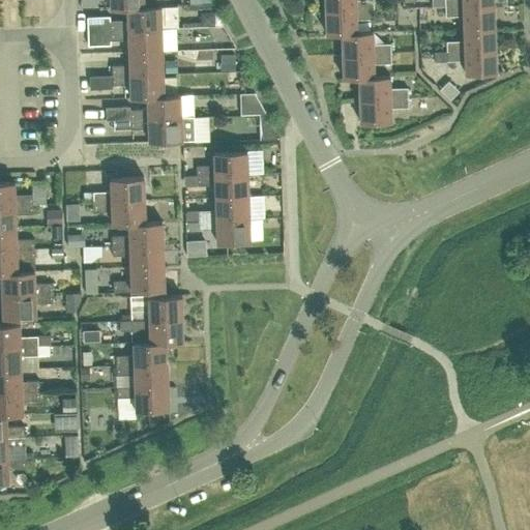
[(373,0),(324,0),(325,10),(374,8),(373,0)]
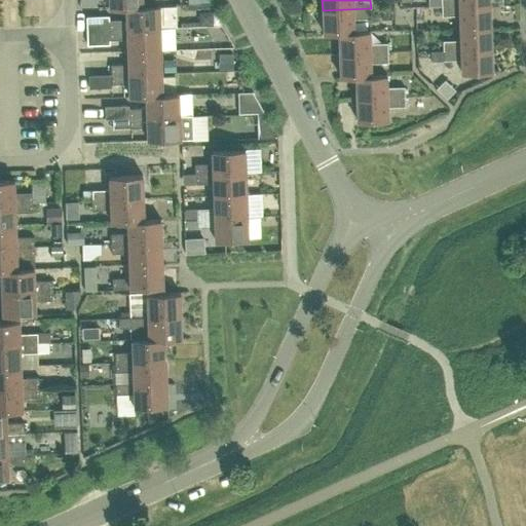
[(86,30),(109,30),(160,28),(159,4),(143,5),(143,6),(125,6),(126,7),(126,20),(109,20),(109,15),(86,16),(86,30)]
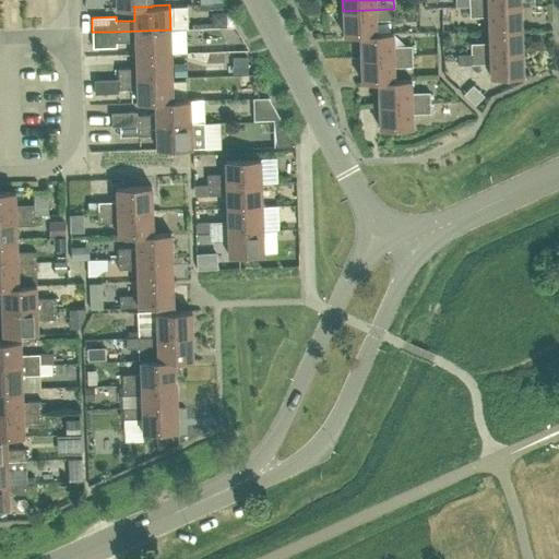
[(470,16),(488,16),(489,28),(521,27),(521,4),(470,6),(470,16)]
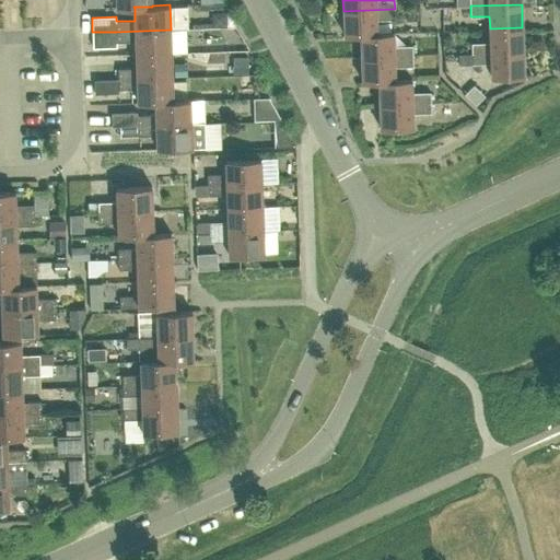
[(343,11),(345,35),(360,34),(377,33),(376,33),(376,20),(395,20),(395,9),(343,11)]
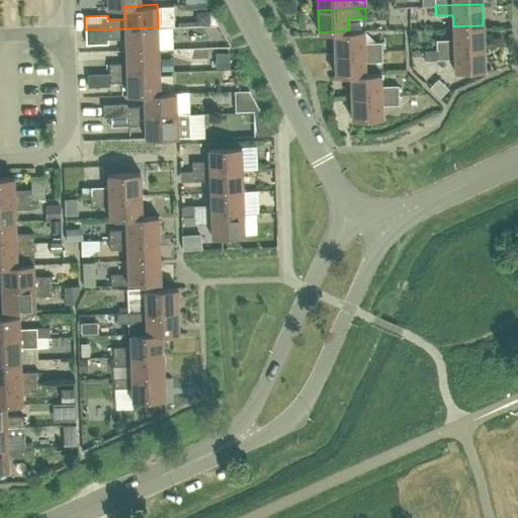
[(377,8),(377,19),(386,18),(386,8),(377,8)]
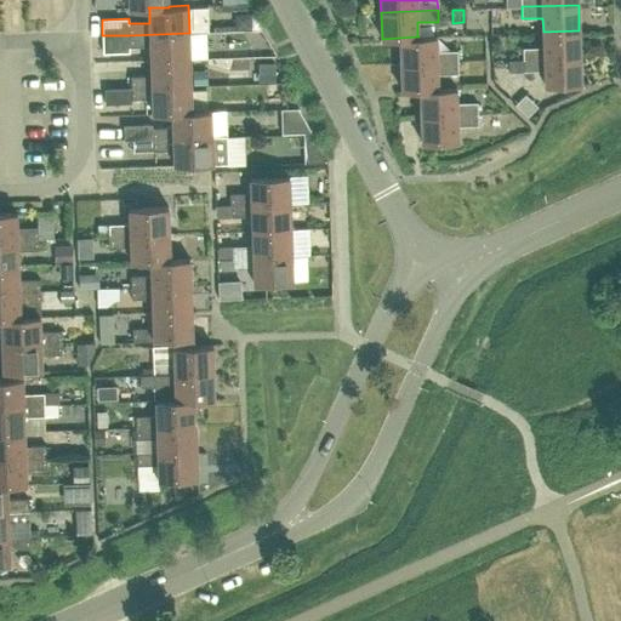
[(543,46),(523,47),(523,58),(580,57),(579,30),(543,32),(543,46)]
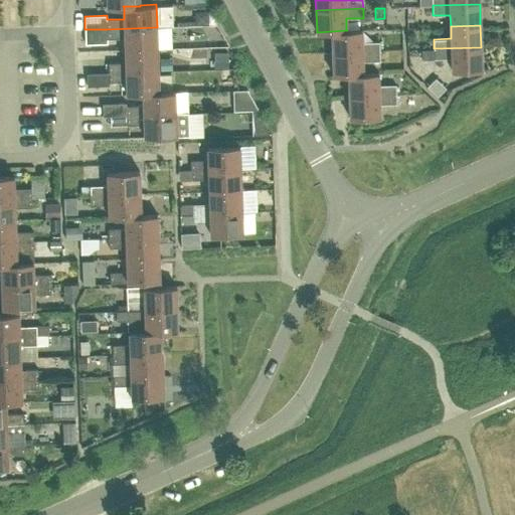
[(157,48),(157,27),(107,29),(84,29),(86,43),(108,43),(107,38),(125,37),(125,49),(157,48)]
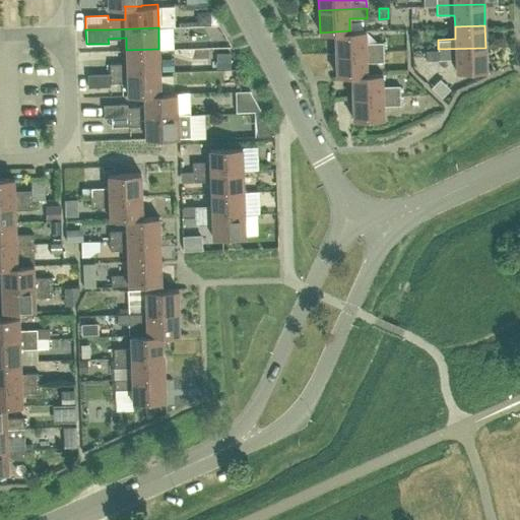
[(383,52),(383,42),(366,43),(365,29),(349,30),(350,30),(334,31),(335,53),(383,52)]
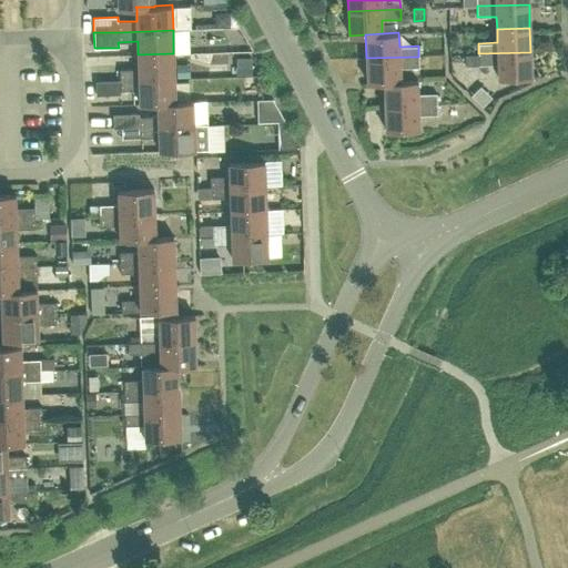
[(216,62),(215,44),(201,46),(202,62),(216,62)]
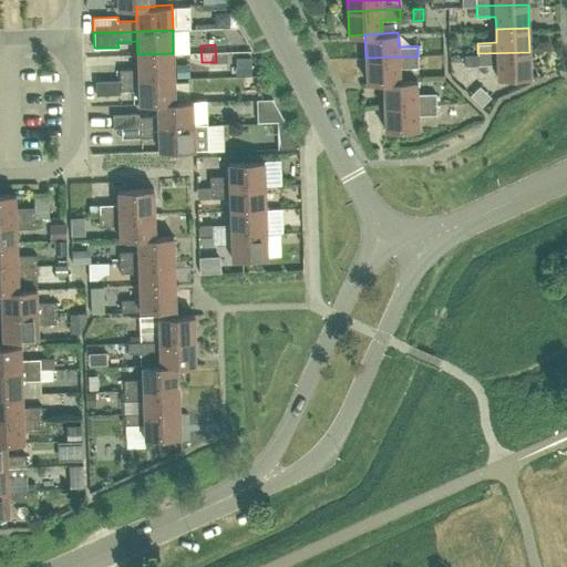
[(497,78),(531,76),(529,52),(477,53),(478,64),(497,64),(497,78)]
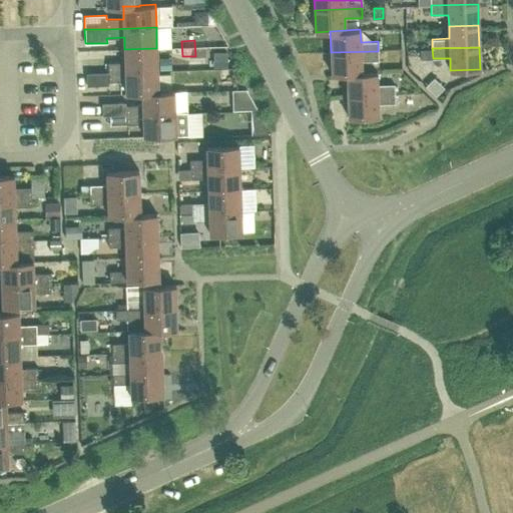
[(125,62),(107,62),(108,72),(157,70),(156,48),(124,49),(125,62)]
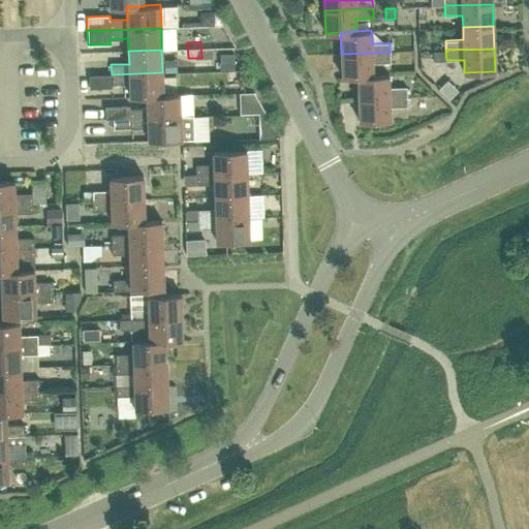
[(372,63),(391,62),(390,53),(341,54),(342,78),(358,76),(358,75),(373,75),(373,74),(372,63)]
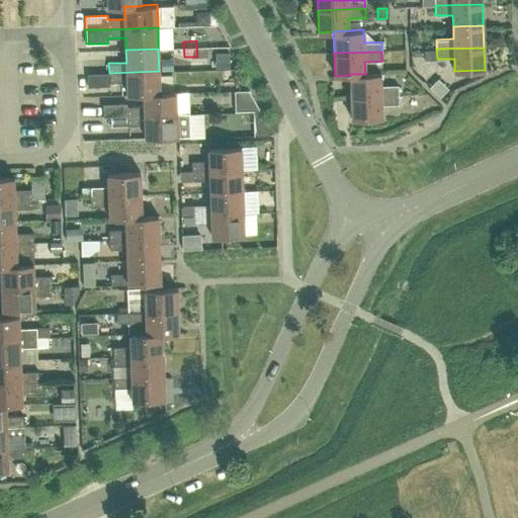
[(144,93),(160,93),(160,92),(159,71),(109,73),(87,74),(88,86),(109,86),(109,82),(126,82),(127,94),(144,94),(144,93)]
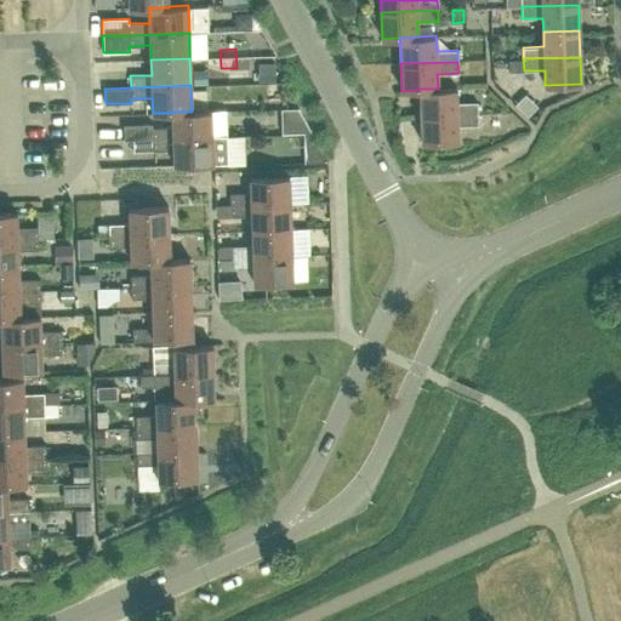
[(456,102),(456,87),(438,87),(438,89),(420,89),(420,90),(421,115),(478,113),(477,102),(456,102)]
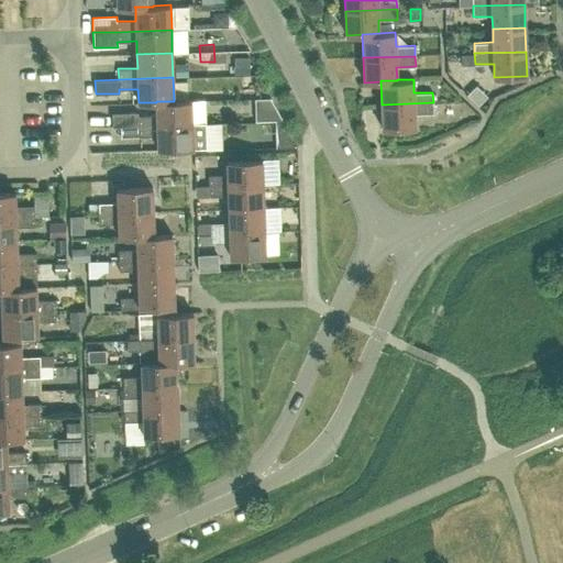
[(275,121),(283,121),(269,97),(262,97),(256,97),(256,122),(275,121)]
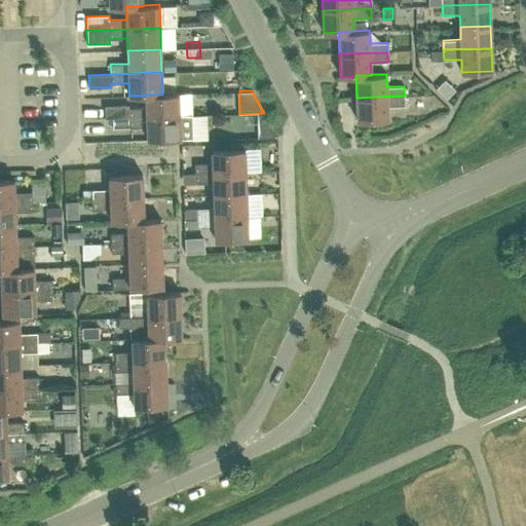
[(128,105),(104,106),(105,118),(112,118),(128,117),(180,116),(179,92),(175,92),(162,94),(162,95),(146,95),(146,96),(146,107),(128,108),(128,105)]
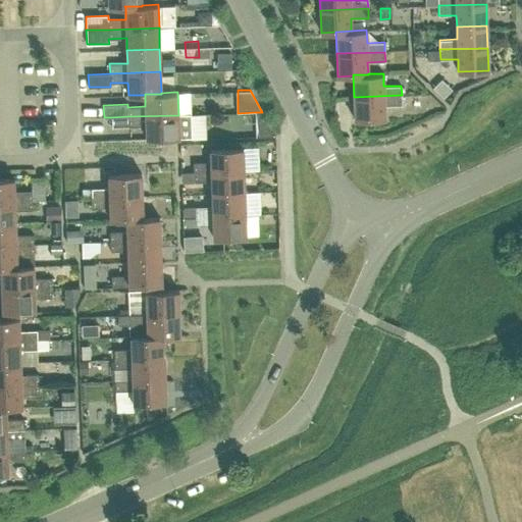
[(354,97),(354,119),(384,118),(384,106),(402,105),(402,95),(354,97)]
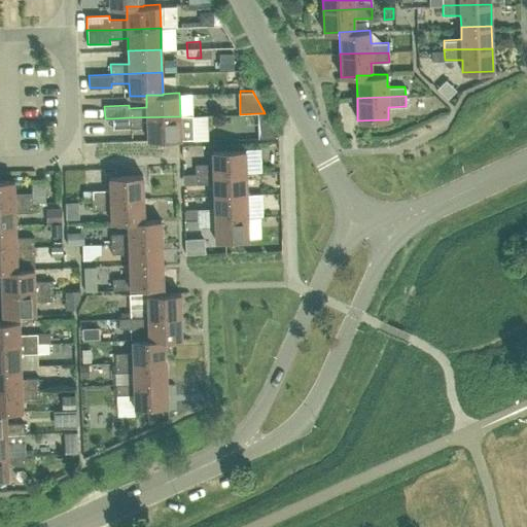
[(129,117),(112,118),(113,129),(130,128),(147,127),(147,140),(165,139),(181,139),(192,138),(191,115),(180,116),(129,117)]
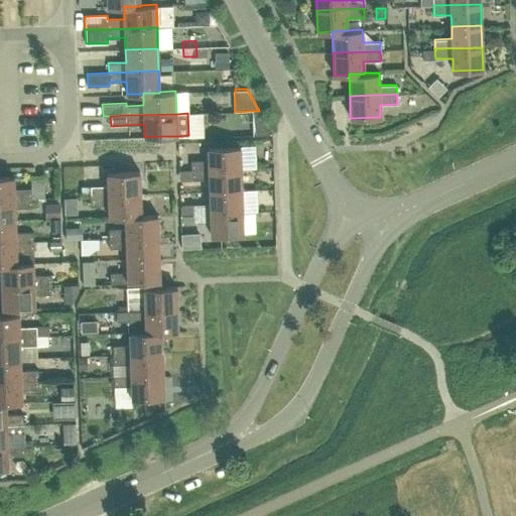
[(208,160),(190,160),(191,170),(241,168),(240,146),(208,147),(208,160)]
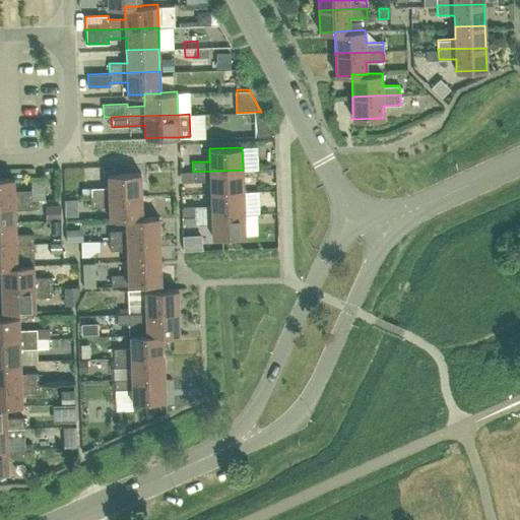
[(181,171),(193,171),(192,161),(181,163),(181,171)]
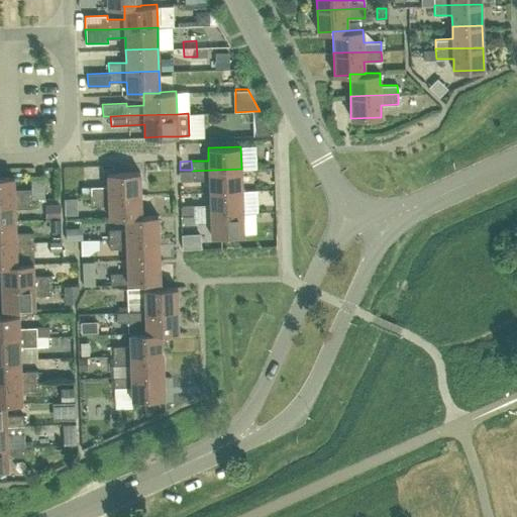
[(210,192),(242,191),(241,169),(192,171),(192,180),(209,180),(210,192)]
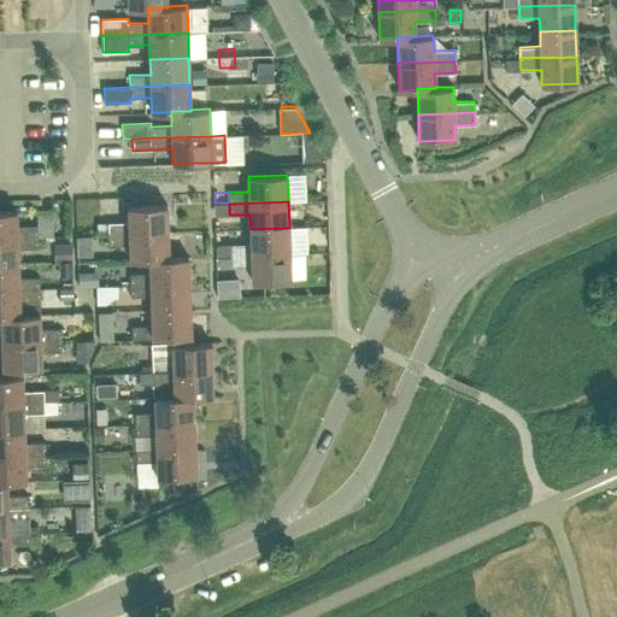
[(219,216),(229,215),(229,204),(215,204),(215,209),(219,209),(219,216)]
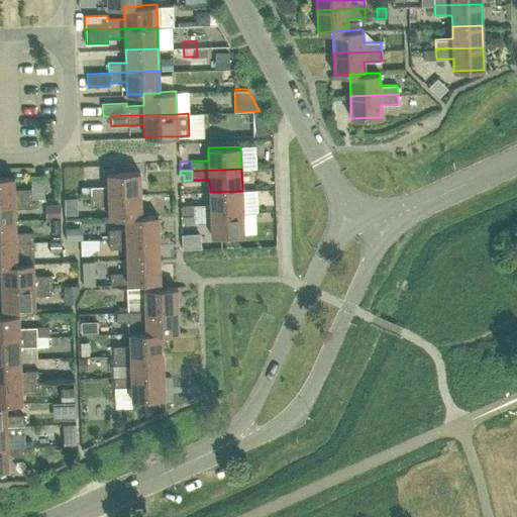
[(108,186),(91,186),(91,196),(140,194),(140,172),(107,173),(108,186)]
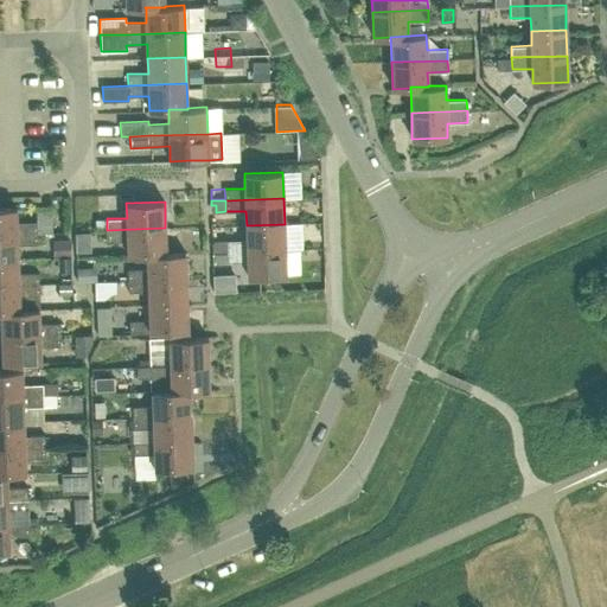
[(17,206),(0,206),(0,234),(38,232),(37,221),(17,222),(17,206)]
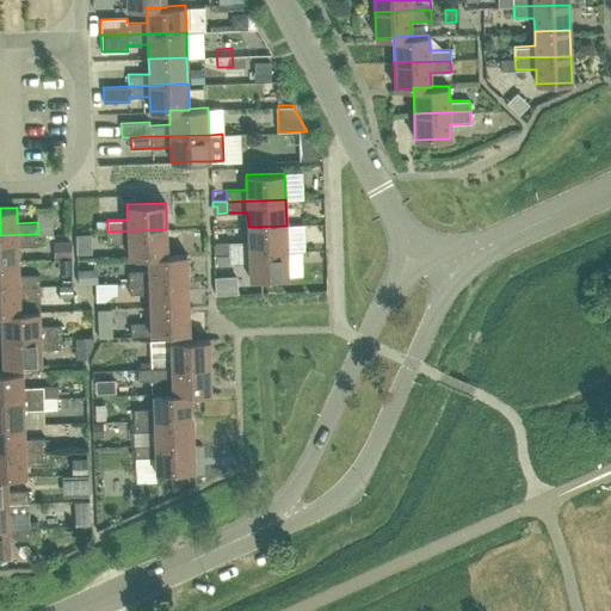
[(228,253),(288,251),(287,226),(248,227),(248,241),(228,241),(228,252),(228,253)]
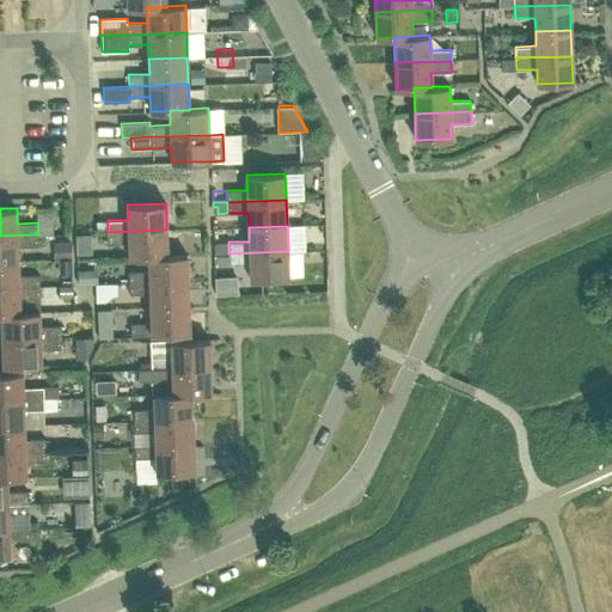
[(108,244),(129,243),(129,258),(148,257),(148,256),(167,256),(167,255),(166,230),(108,232),(108,244)]
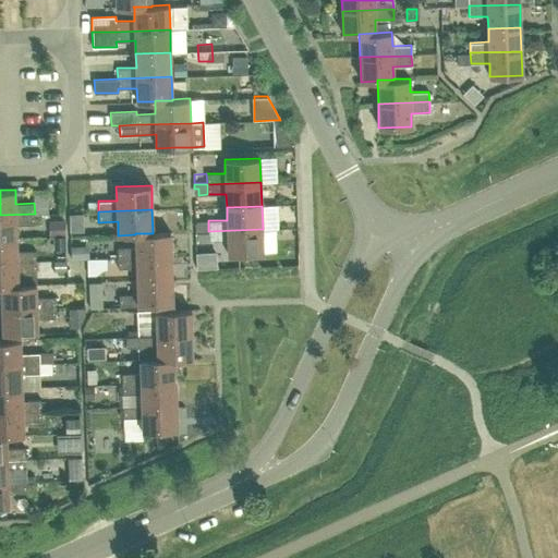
[(16,225),(35,225),(35,214),(0,215),(0,238),(16,238),(16,225)]
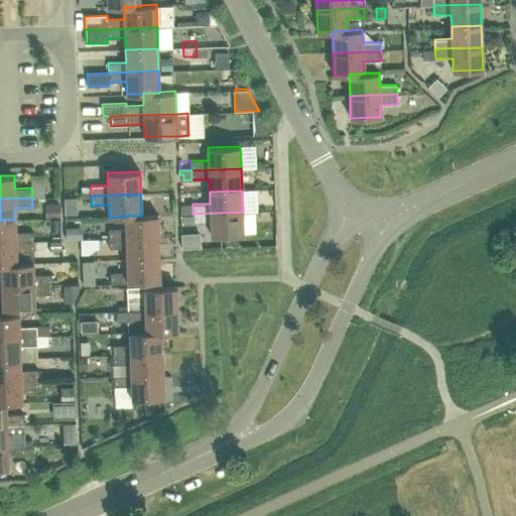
[(65,199),(65,215),(77,214),(77,198),(65,199)]
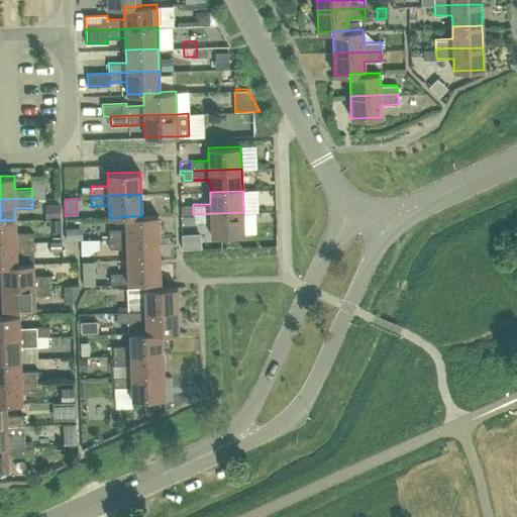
[(193,213),(193,204),(184,205),(182,208),(182,214),(193,213)]
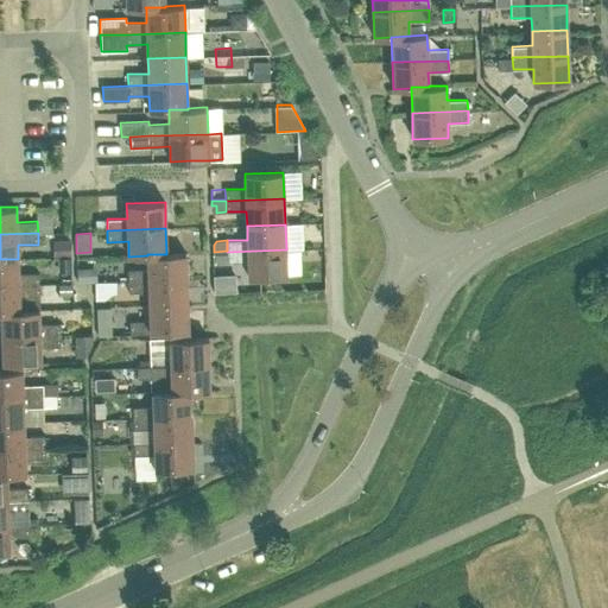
[(248,278),(286,276),(286,249),(227,252),(228,264),(248,263),(248,278)]
